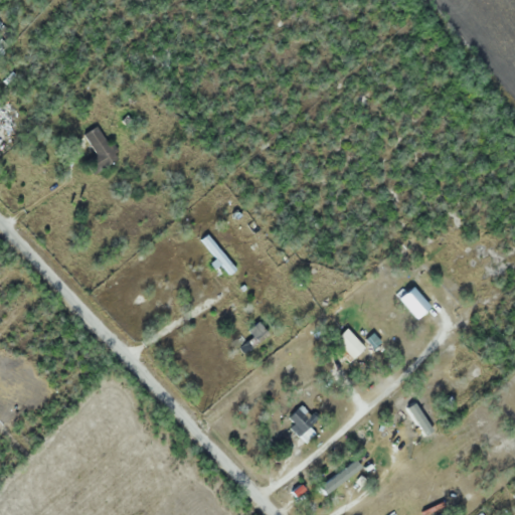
[(119,159),(100,126),(84,135),(97,155),(86,162),(93,175),(119,159)]
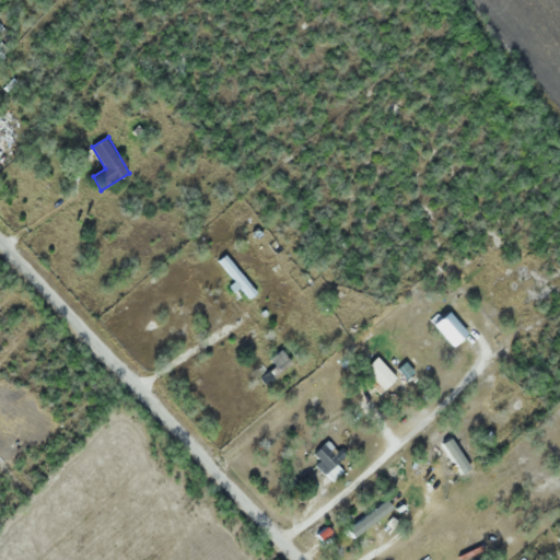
[(429,303),(453,322),(458,315),(434,296),(429,303)]
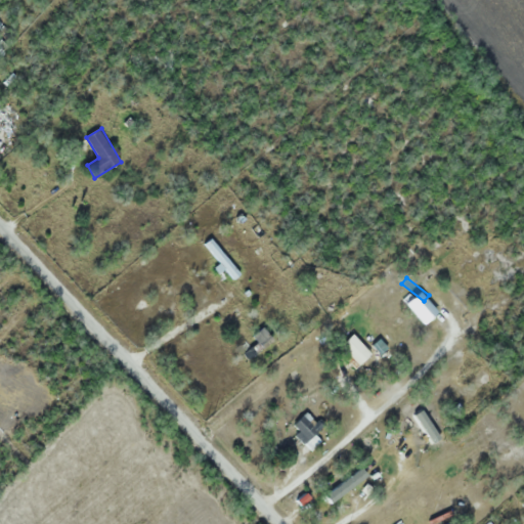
[(372,354),(353,335),(341,347),(360,365),(372,354)]
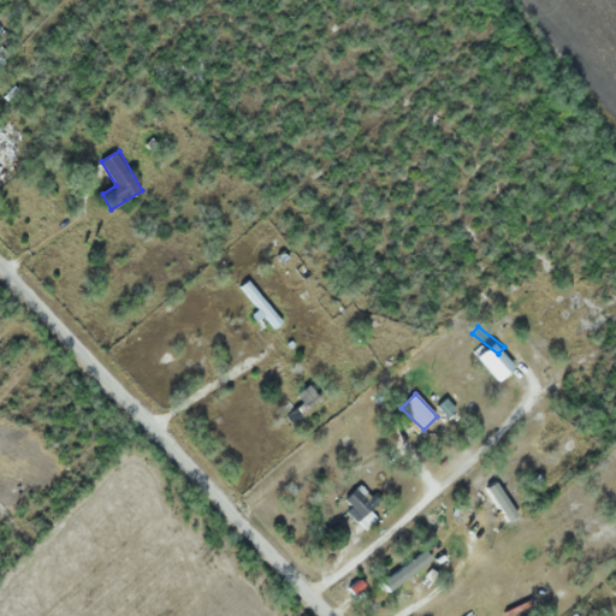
[(507,529),(526,517),(493,472),(475,484),(507,529)]
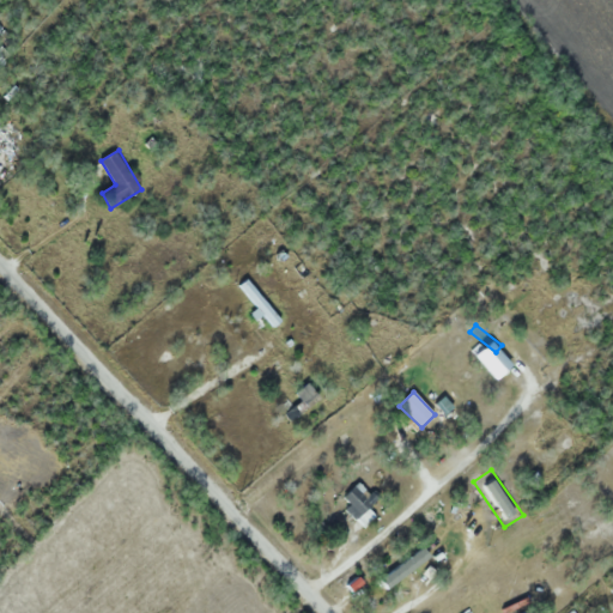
[(349,521),(371,520),(370,495),(364,496),(363,486),(346,487),(349,521)]
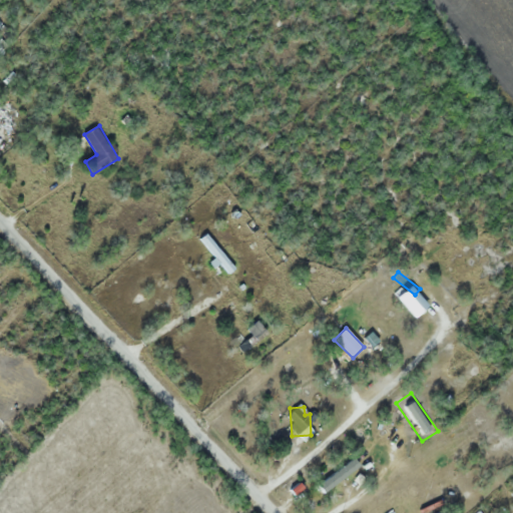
[(354,469),(347,460),(313,488),(321,496),(354,469)]
